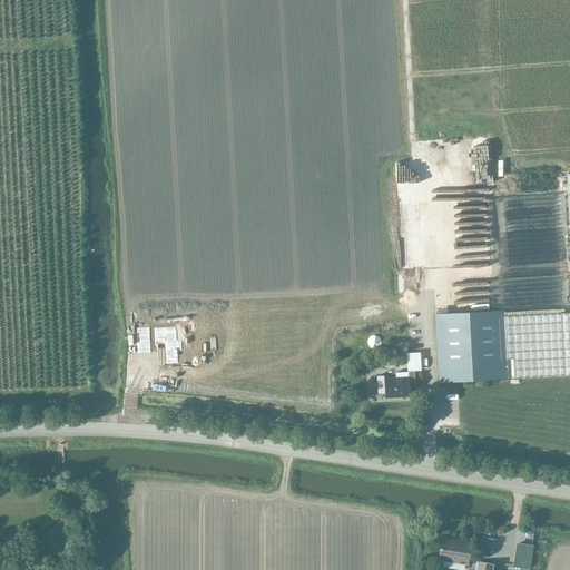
[(473,150),(472,141),(462,143),(463,151),(473,150)]
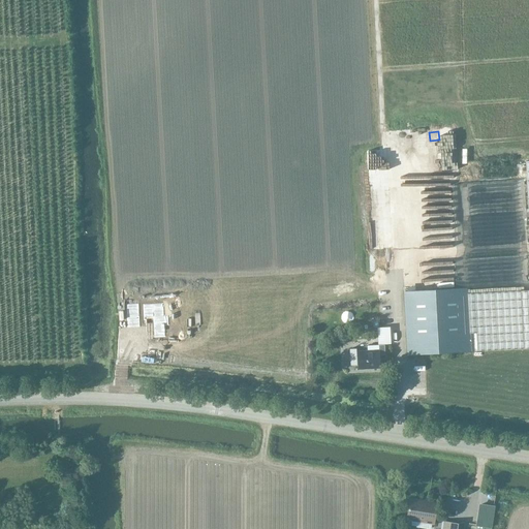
[(413,166),(454,163),(453,139),(432,141),(432,149),(412,150),(413,166)]
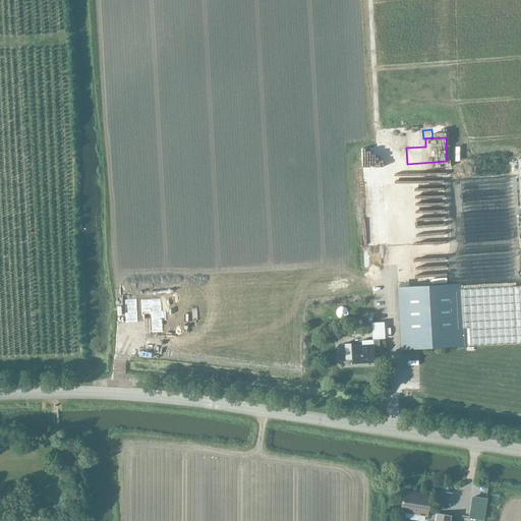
[(516,343),(520,342),(520,158),(518,159),(520,222),(520,285),(460,289),(459,284),(408,287),(408,282),(400,282),(401,287),(398,287),(401,349),(516,343)]
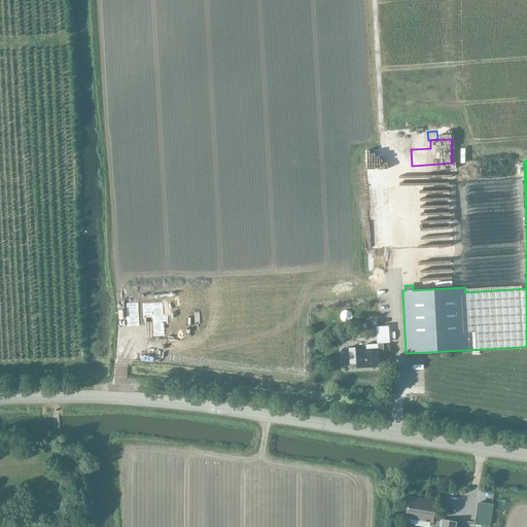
[(432,231),(417,233),(419,250),(458,246),(458,243),(442,245),(441,238),(433,238),(432,231)]
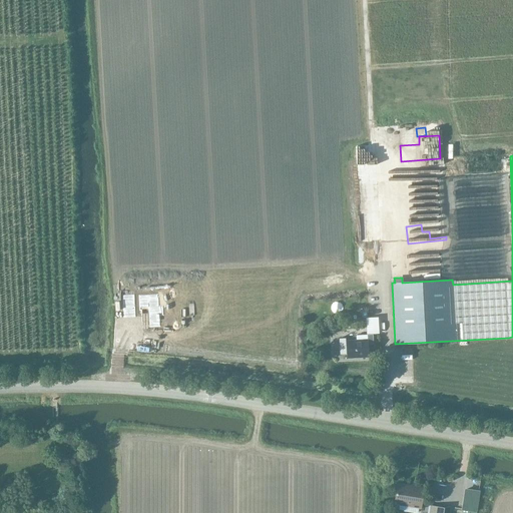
[(494,239),(494,247),(504,247),(503,238),(494,239)]
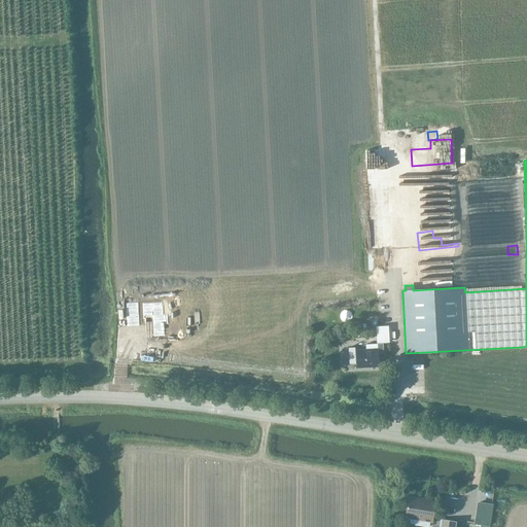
[(465,269),(465,279),(482,278),(481,269),(465,269)]
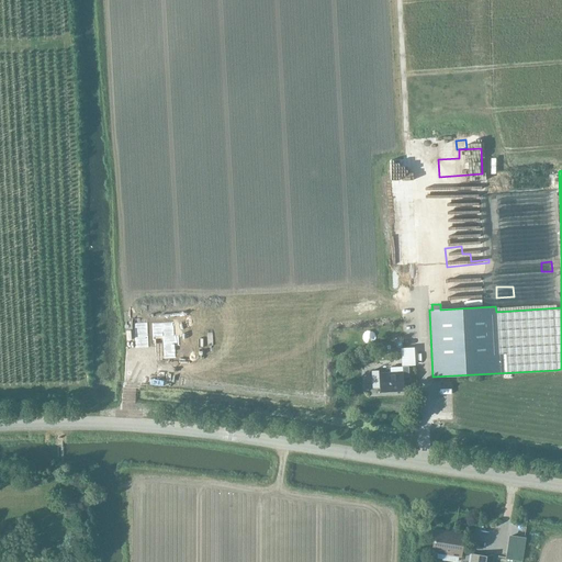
[(405,304),(406,316),(420,315),(418,303),(405,304)]
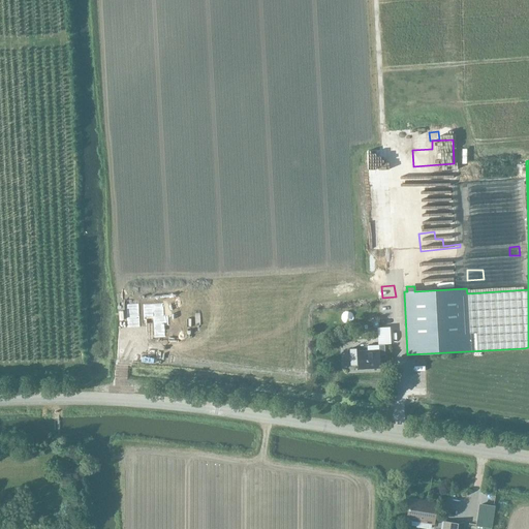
[(139,327),(138,306),(126,306),(127,328),(139,327)]
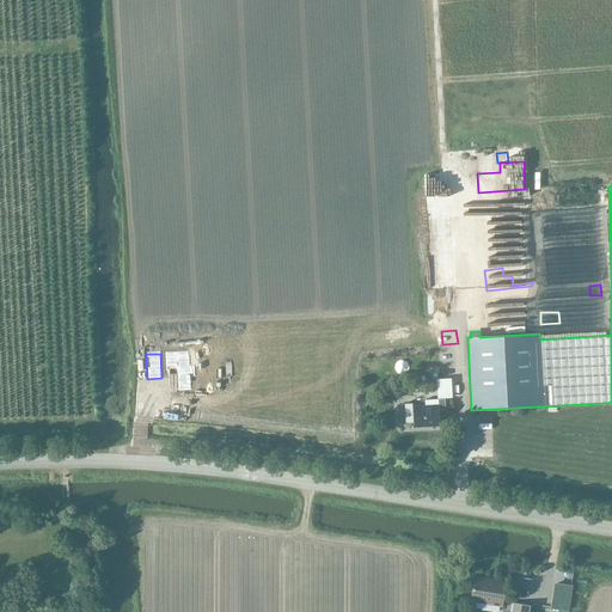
[(189,355),(167,357),(170,393),(191,392),(189,355)]
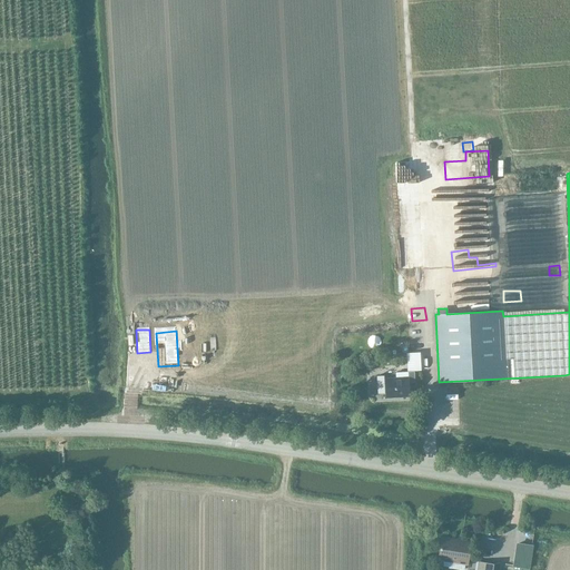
[(385,397),(410,396),(409,377),(384,379),(385,397)]
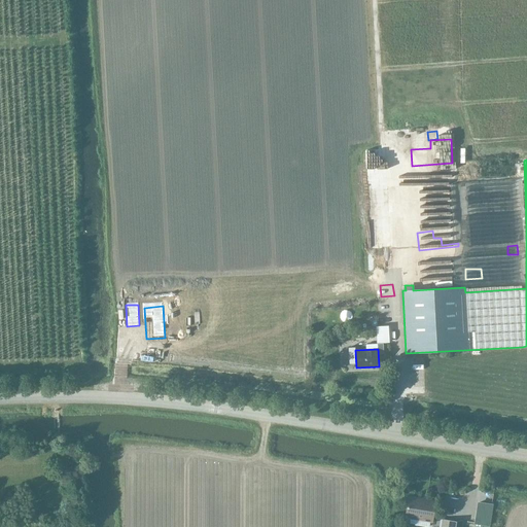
[(214,402),(213,408),(229,411),(230,406),(214,402)]
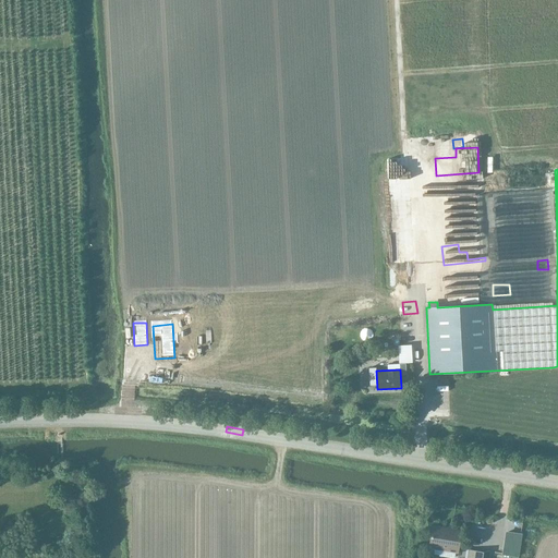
[(451,532),(452,530),(433,526),(429,548),(458,553),(460,533),(451,532)]
